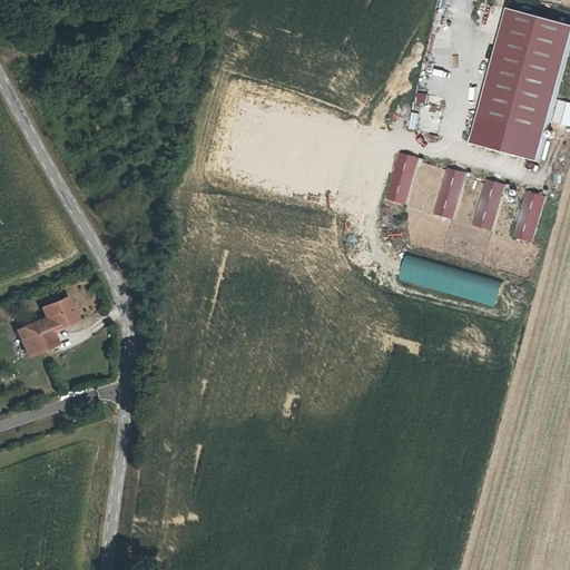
[(569,69),(569,25),(514,10),(477,144),(543,163),(569,69)]
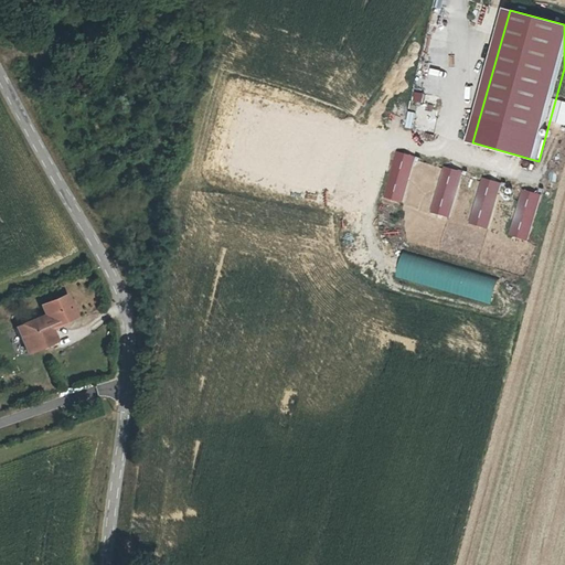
[(415,92),(412,105),(423,107),(426,94),(415,92)]
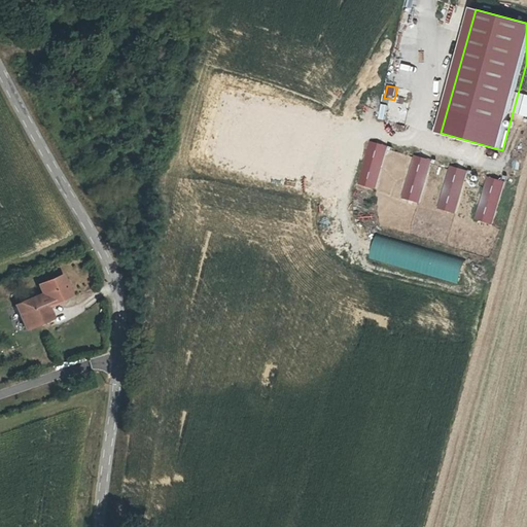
[(370,141),(357,185),(377,190),(389,146),(370,141)]
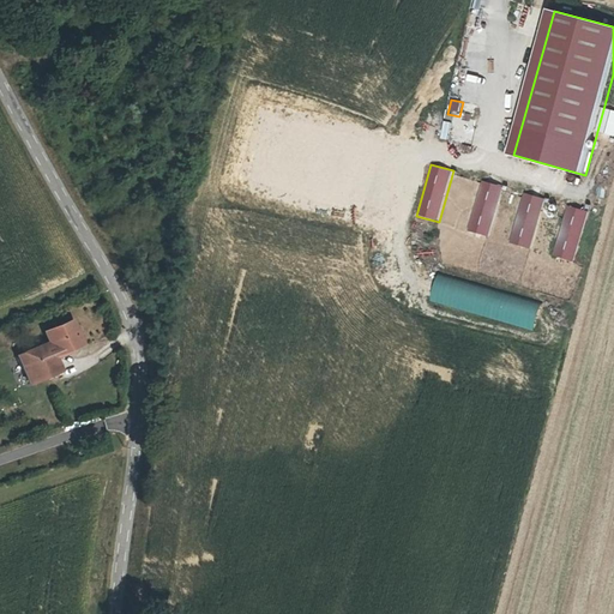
[(488,235),(503,186),(482,180),(468,230),(488,235)]
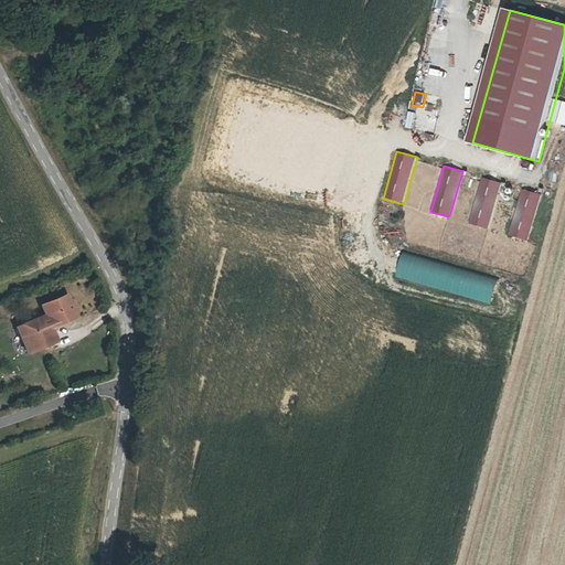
[(488,228),(500,183),(481,178),(469,223),(488,228)]
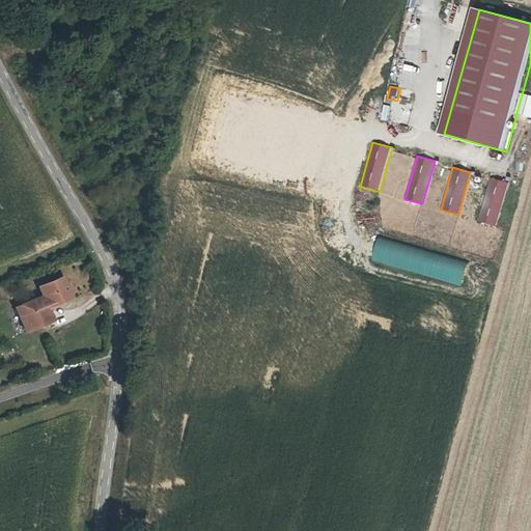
[(494,226),(506,183),(488,177),(476,221),(494,226)]
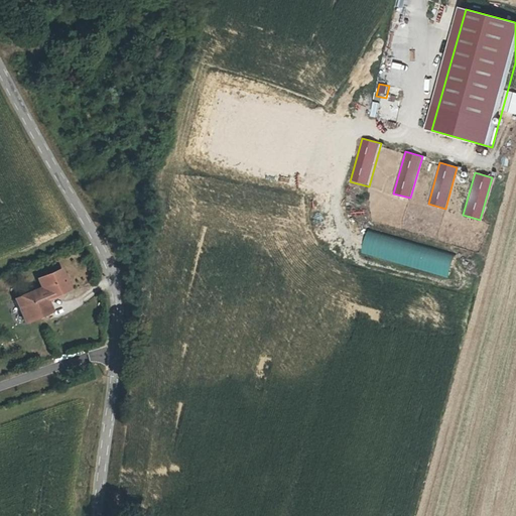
[(458,253),(369,230),(362,253),(452,276),(458,253)]
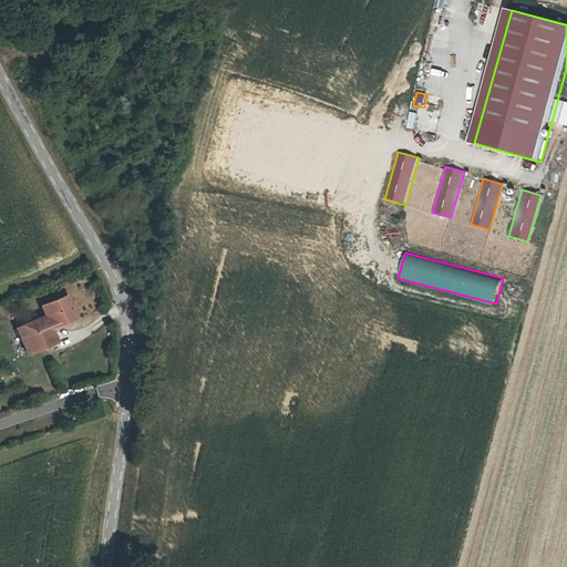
[(35,296),(28,299),(32,308),(39,305),(35,296)]
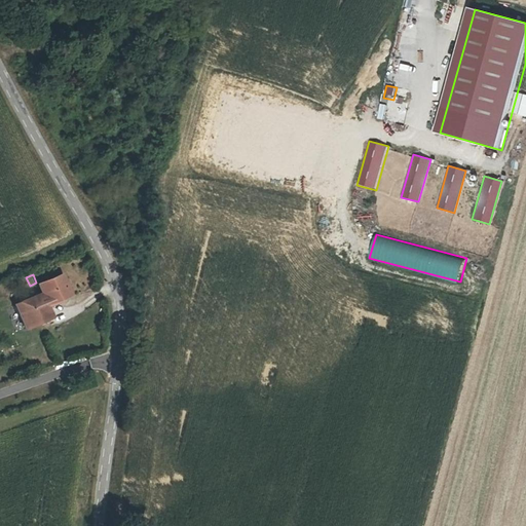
[(70,298),(79,294),(72,275),(48,285),(51,294),(25,304),(34,328),(62,317),(57,306),(55,301),(69,296),(70,298)]
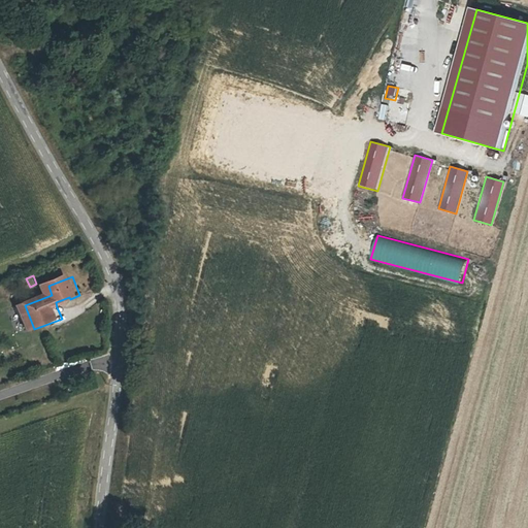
[(70,299),(69,297),(56,302),(57,307),(71,302),(70,299)]
